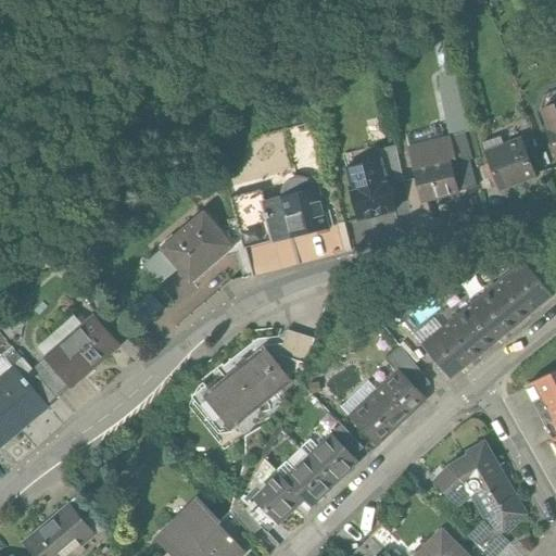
[(555,105),(541,112),(546,126),(544,127),(555,156),(555,105)]
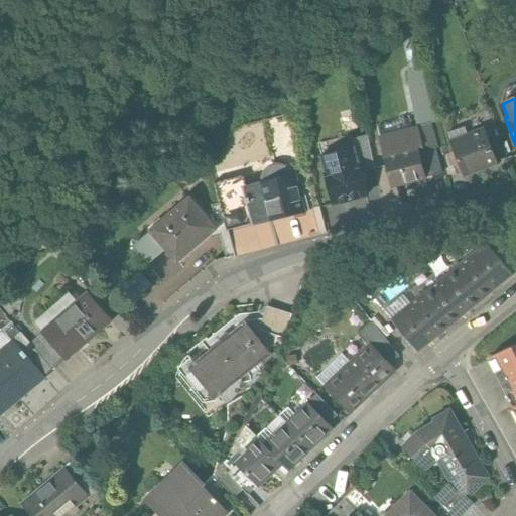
[(484,129),(467,136),(469,140),(453,146),(464,175),(497,162),(484,129)]
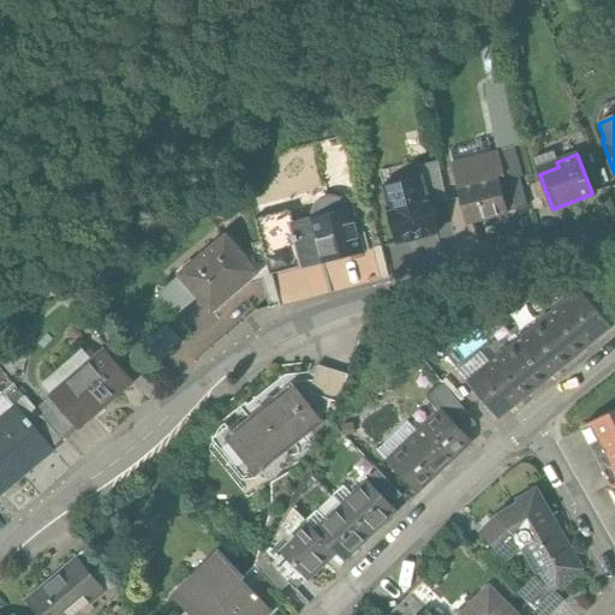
[(495,179),(459,189),(467,221),(503,212),(495,179)]
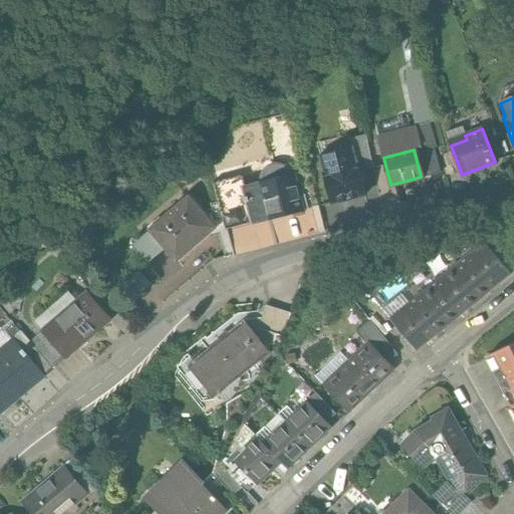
[(353,155),(339,158),(338,153),(322,157),(333,202),(363,194),(353,155)]
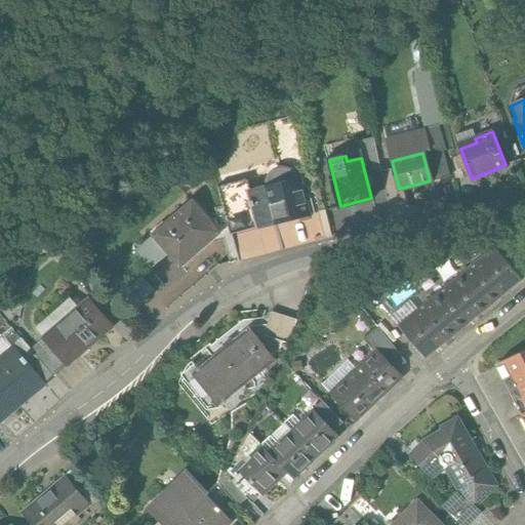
[(271,182),(271,188),(268,189),(277,224),(310,215),(301,178),(298,179),(295,174),(291,170),(286,169),(280,169),(276,172),(272,176),(271,182)]
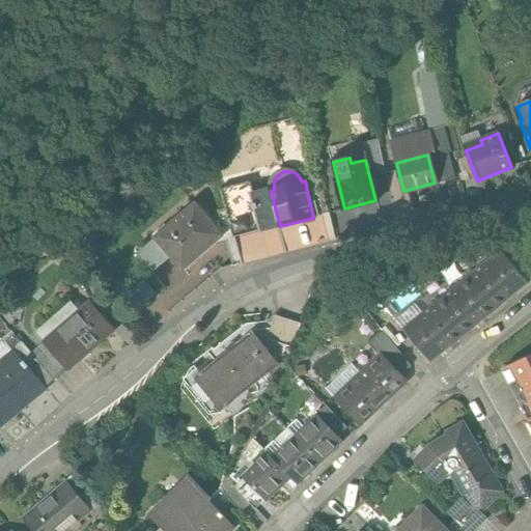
[(252,182),(221,189),(233,236),(263,229),(254,194),(255,194),(252,182)]
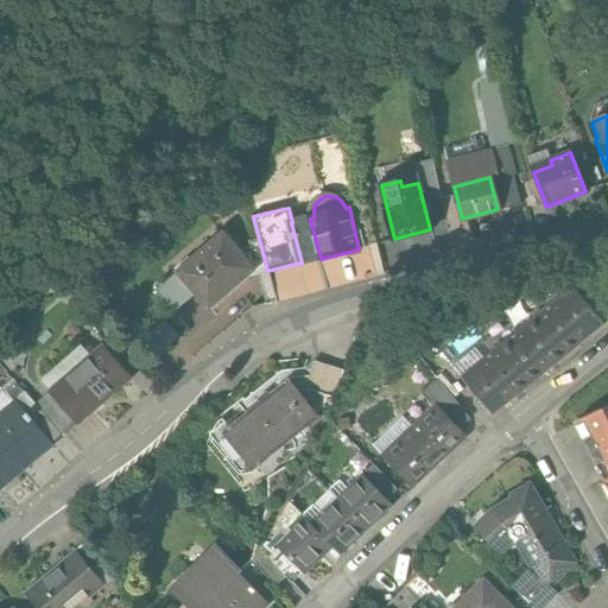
[(292,222),(291,222),(302,263),(321,259),(310,219),(292,222)]
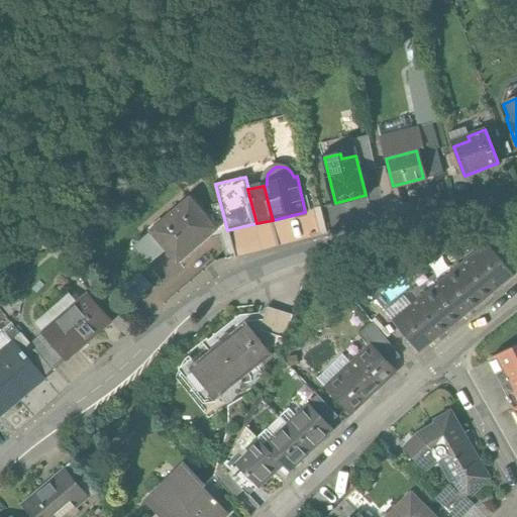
[(202,212),(189,198),(151,231),(166,248),(178,262),(209,234),(215,228),(202,212)]
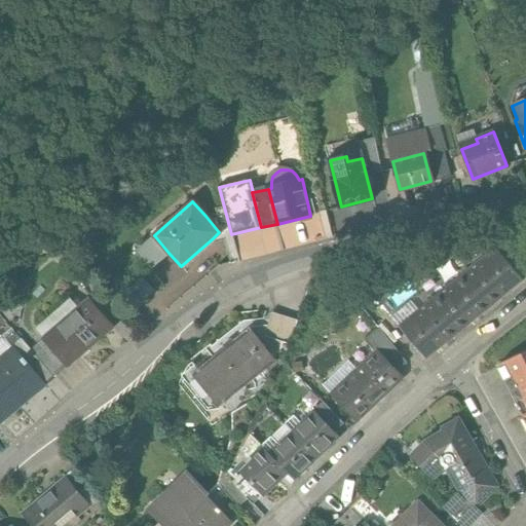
[(219,213),(205,216),(219,232),(213,238),(226,235),(219,213)]
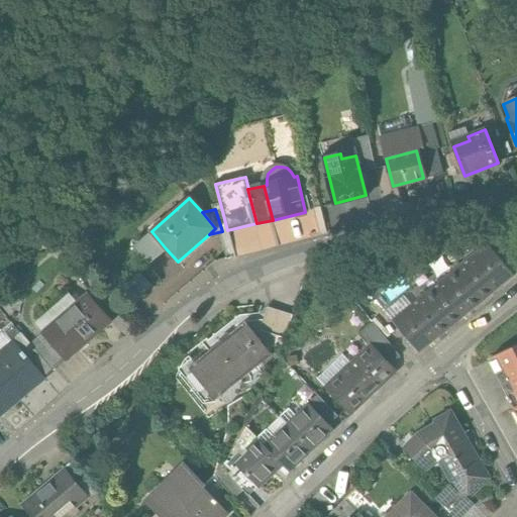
[(151,231),(132,247),(147,265),(166,248),(151,231)]
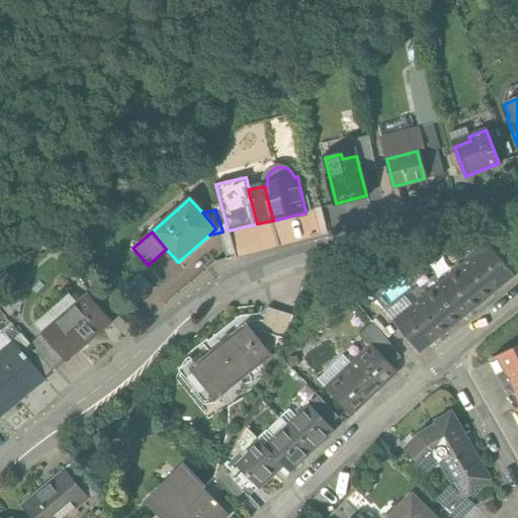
[(489,245),(394,322),(420,353),(515,276),(489,245)]
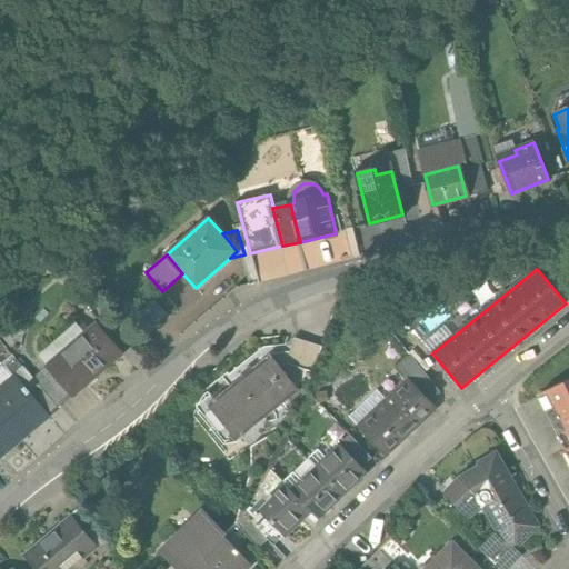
[(150,328),(170,313),(157,296),(137,310),(150,328)]
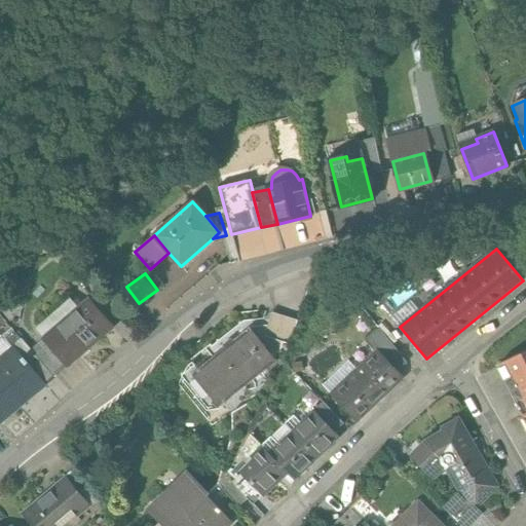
[(81,313),(50,341),(47,337),(46,338),(69,364),(112,327),(90,301),(79,310),(81,313)]
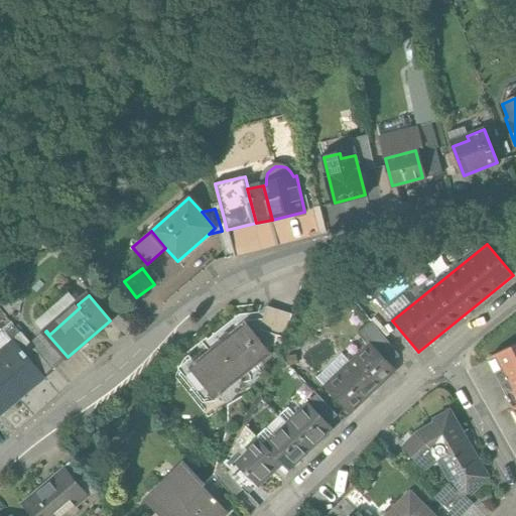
[(293,316),(267,307),(263,319),(259,331),(278,338),(285,340),(293,316)]
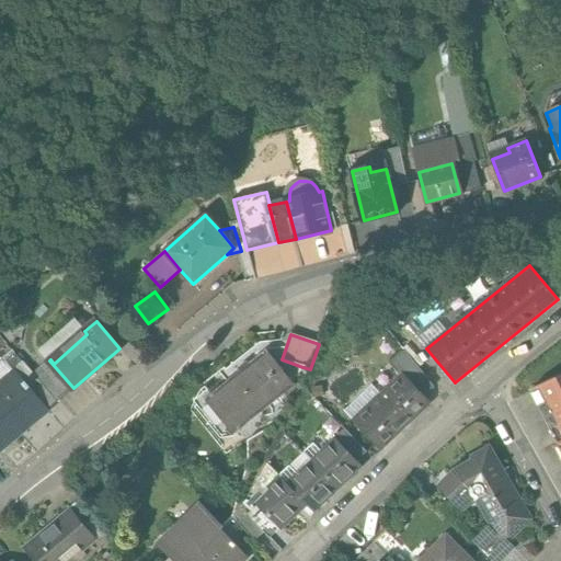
[(267,348),(209,395),(239,431),(296,386),(292,379),(299,373),(302,367),(282,359),(286,347),(267,348)]
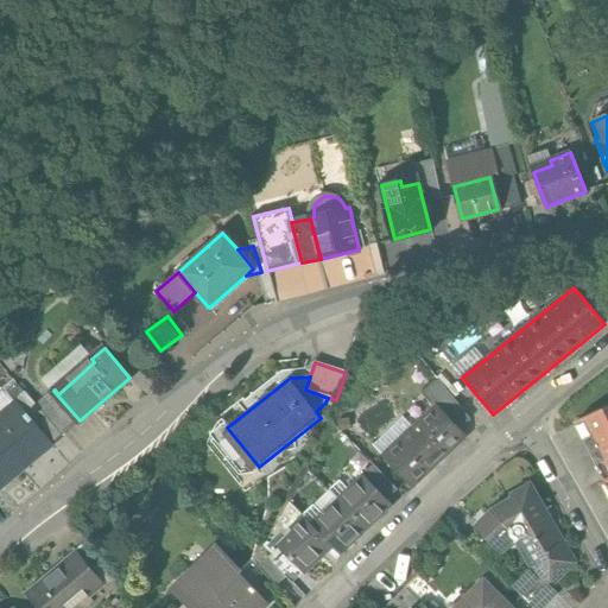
[(80,420),(54,391),(39,404),(64,432),(65,431),(64,430),(77,420),(78,422),(80,420)]
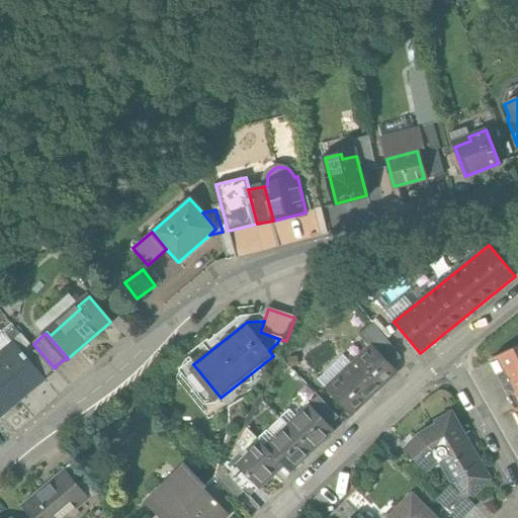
[(7,334),(0,339),(0,356),(1,356),(4,359),(17,347),(7,334)]
